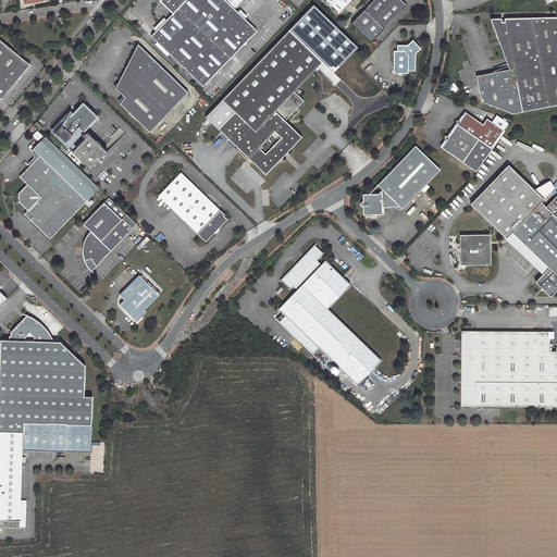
[(161,0),(161,1),(174,12),(151,36),(203,86),(258,31),(235,9),(243,0),(161,0)]
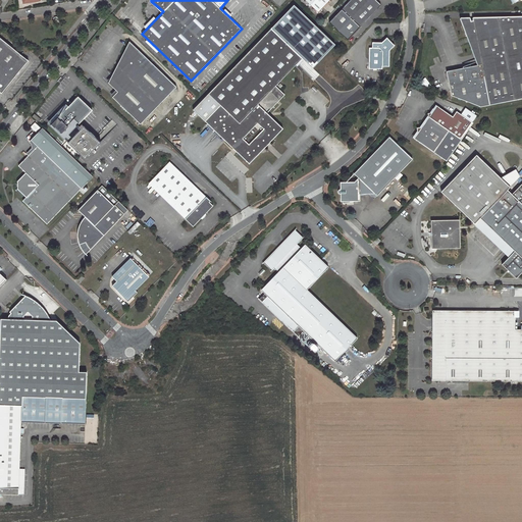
[(306,0),(318,12),(329,0),(306,0)]
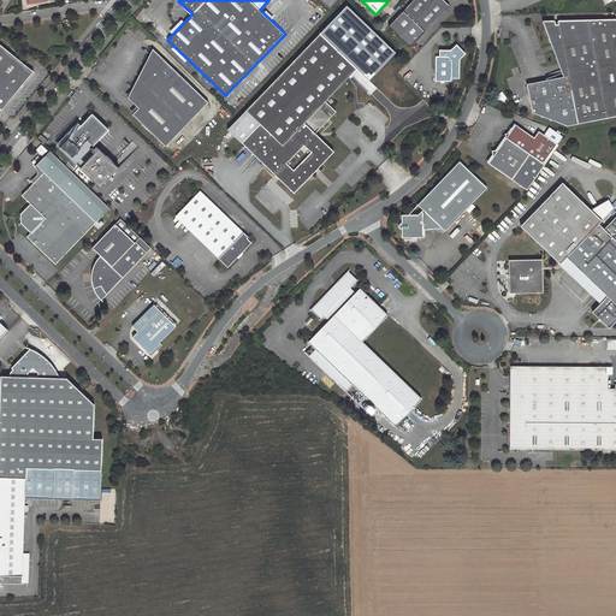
[(414,0),(389,27),(410,47),(450,7),(443,0),(414,0)]
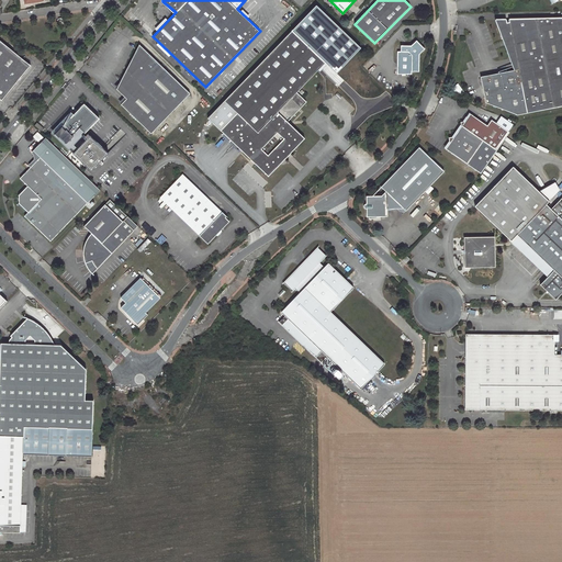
[(561,104),(561,17),(508,19),(508,20),(506,21),(505,19),(495,19),(513,65),(497,70),(498,72),(482,76),(486,102),(517,114),(561,104)]
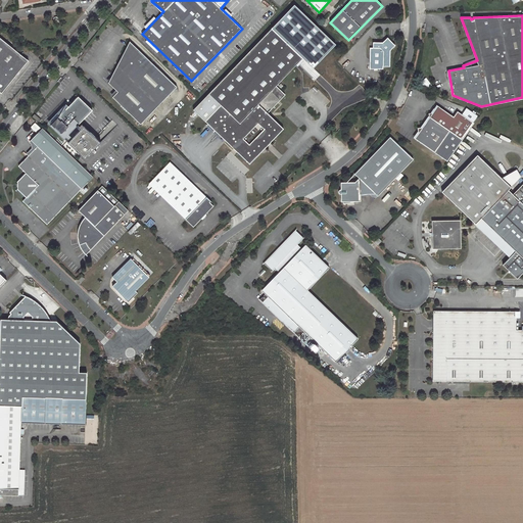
[(255,106),(300,58),(270,30),(207,94),(220,105),(203,123),(247,165),(267,145),(281,131),(255,106)]
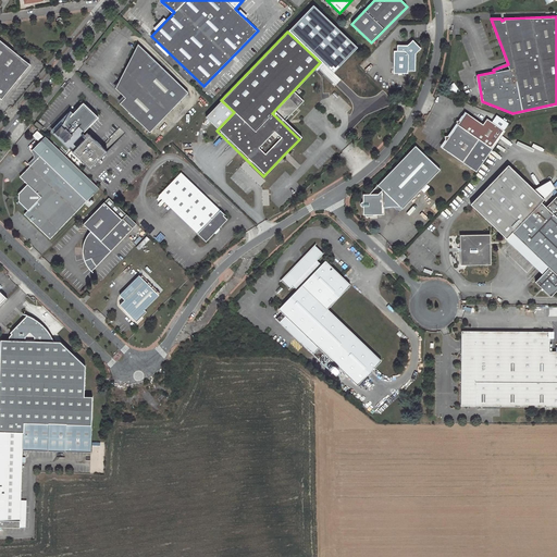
[(29,65),(0,40),(0,97),(1,99),(17,79),(21,76),(29,65)]
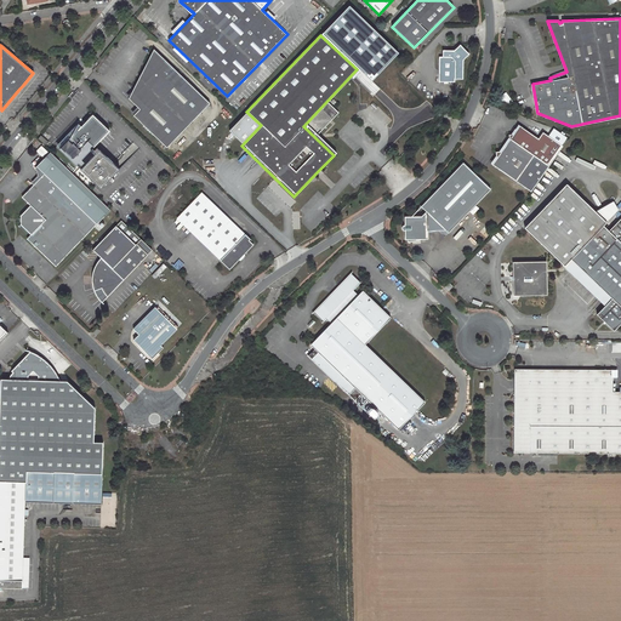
[(438,56),(438,80),(453,81),(454,78),(461,78),(462,60),(468,53),(460,45),(454,50),(443,50),(443,56),(438,56)]
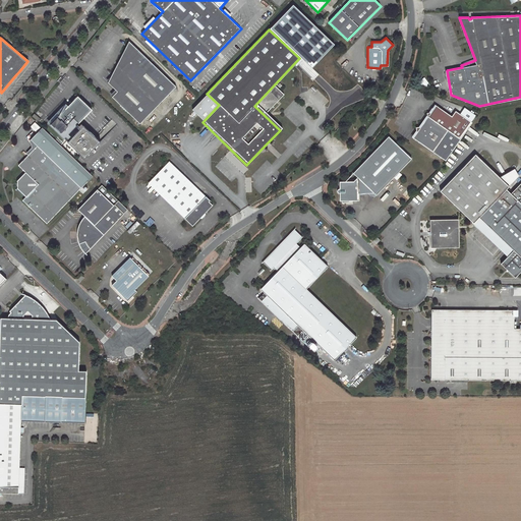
[(176,85),(128,41),(120,59),(127,63),(108,82),(117,92),(112,97),(140,123),(176,85)]
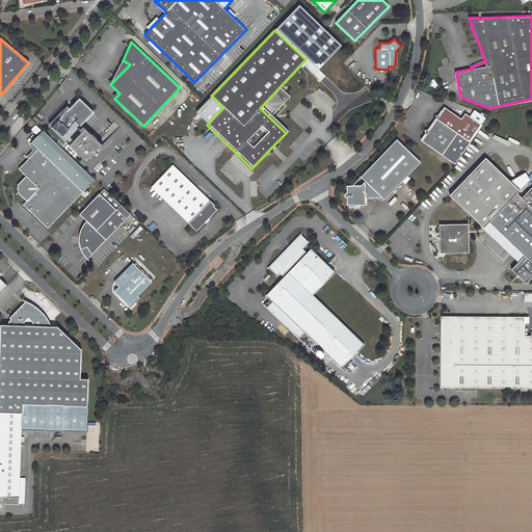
[(130,64),(123,60),(110,84),(130,64)]
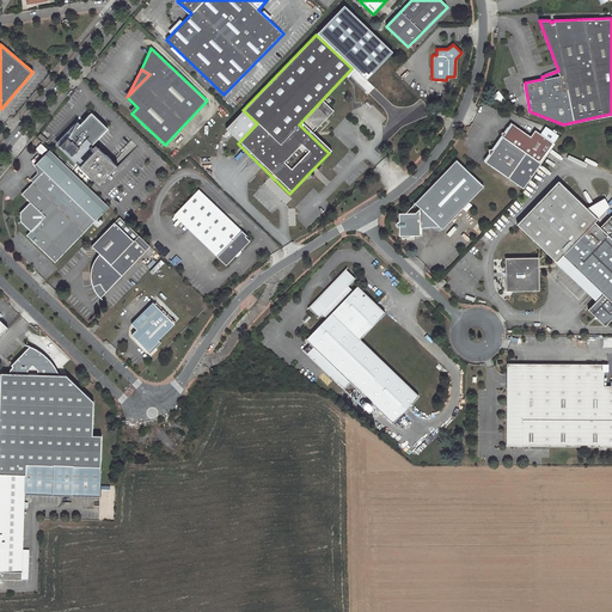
[(69,134),(57,146),(91,178),(105,163),(89,147),(108,128),(91,112),(77,127),(74,126),(69,134)]
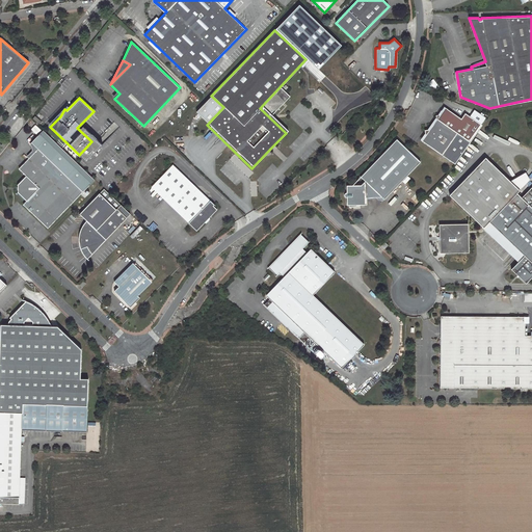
[(454,165),(481,126),(463,113),(460,120),(444,108),(439,115),(437,115),(434,116),(435,120),(439,122),(436,124),(434,127),(432,125),(428,131),(427,131),(423,131),(424,135),(425,136),(421,142),(454,165)]
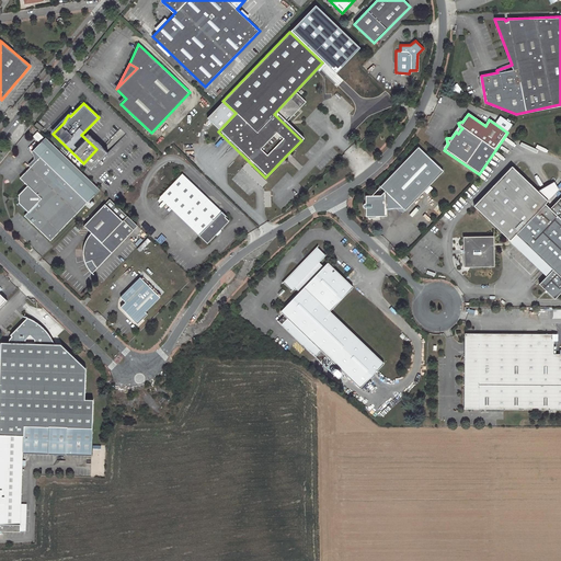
[(50,242),(100,191),(46,139),(34,152),(41,159),(32,168),(20,180),(27,187),(19,197),(19,204),(29,213),(25,217),(50,242)]
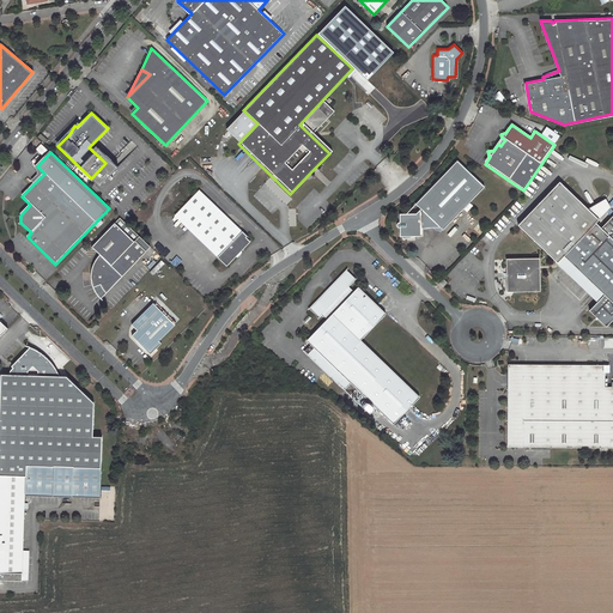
[(443,230),(484,188),(457,162),(416,205),(420,210),(417,214),(399,214),(400,237),(411,237),(422,236),(422,229),(439,228),(443,230)]
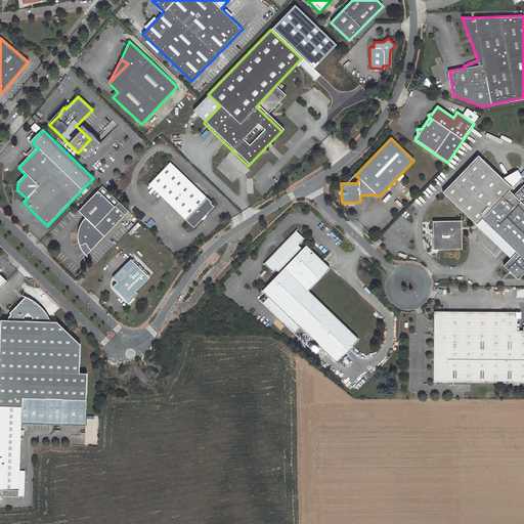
[(518,279),(523,273),(523,183),(514,195),(509,190),(513,186),(480,155),(442,192),(476,225),(481,219),(483,221),(516,253),(511,258),(504,266),(518,279)]
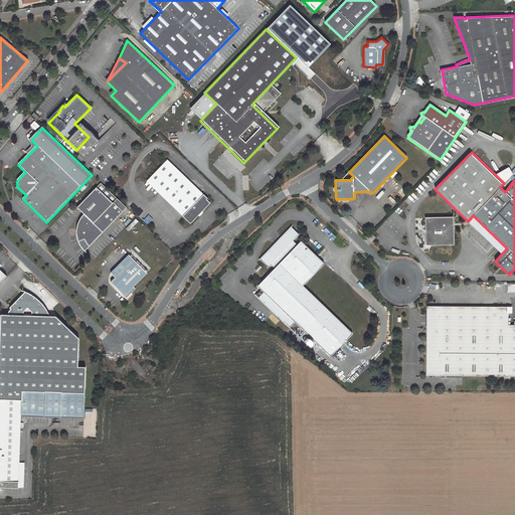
[(202,196),(166,162),(163,164),(200,199),(202,196)]
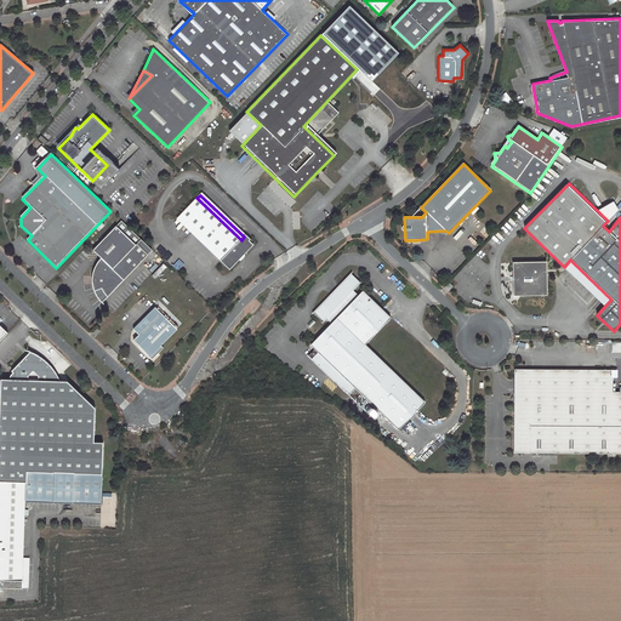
[(178,218),(197,235),(222,260),(220,263),(228,272),(241,258),(252,248),(246,241),(248,240),(244,237),(241,240),(197,198),(178,218)]
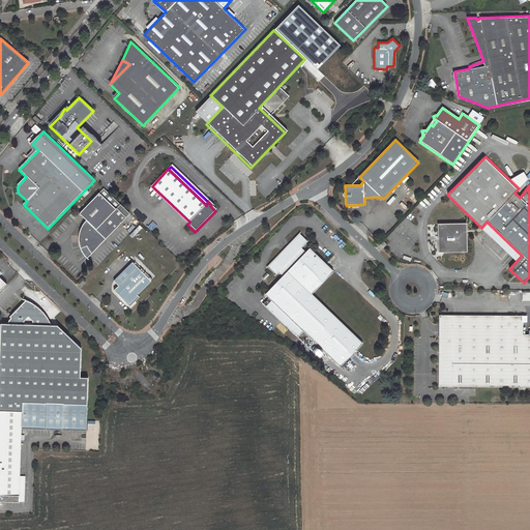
[(189,222),(168,201),(152,186),(149,189),(187,225),(189,222)]
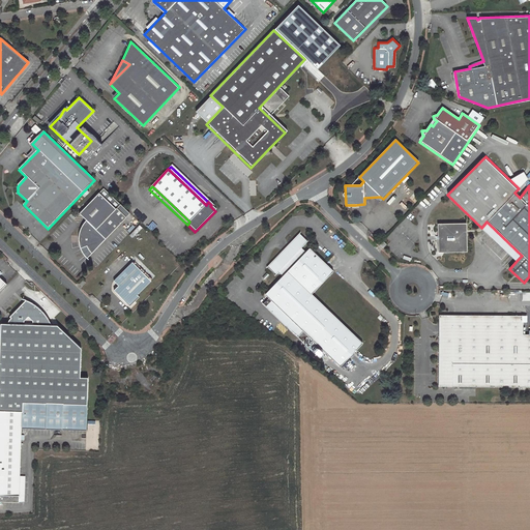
[(109,196),(102,190),(99,194),(106,199),(109,196)]
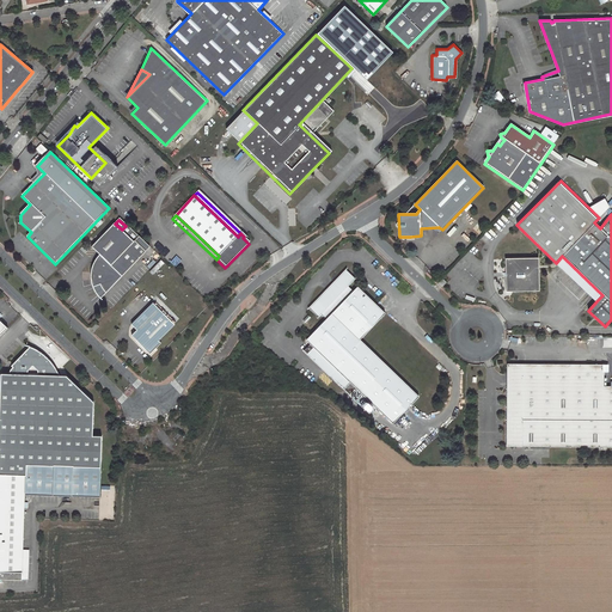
[(115,224),(92,248),(99,255),(96,258),(95,262),(93,264),(92,269),(91,276),(92,282),(92,285),(96,293),(98,297),(101,298),(150,248),(139,237),(134,243),(115,224)]
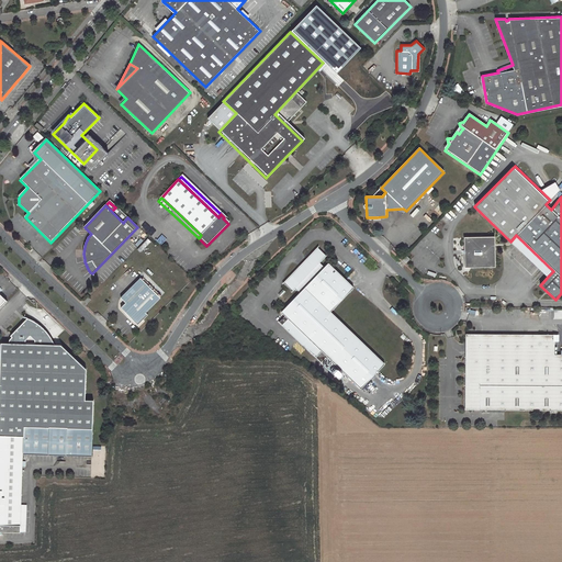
[(464,238),(464,268),(495,268),(494,237),(464,238)]
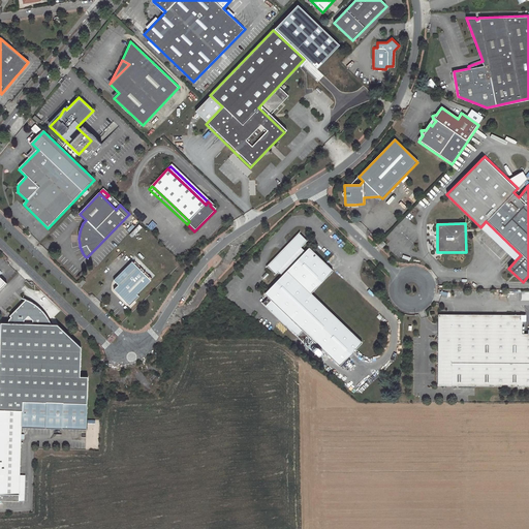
[(488,223),(483,229),(516,260),(521,255),(488,223)]
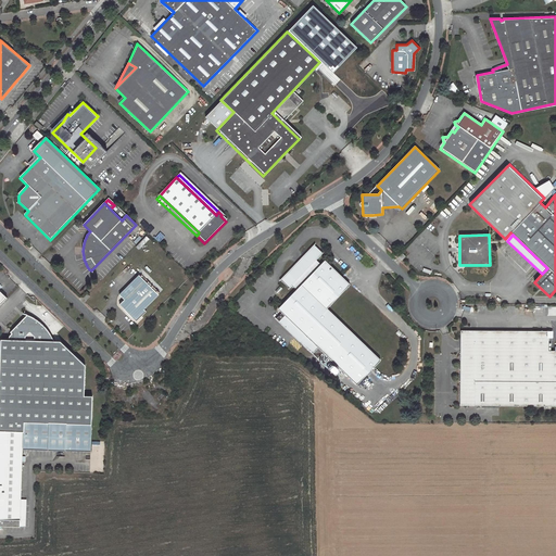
[(323,252),(314,243),(280,279),(288,286),(290,286),(291,285),(295,289),(278,308),(281,312),(276,318),(318,357),(324,351),(357,383),(381,358),(327,307),(350,282),(324,258),(320,263),(316,258),(323,252)]
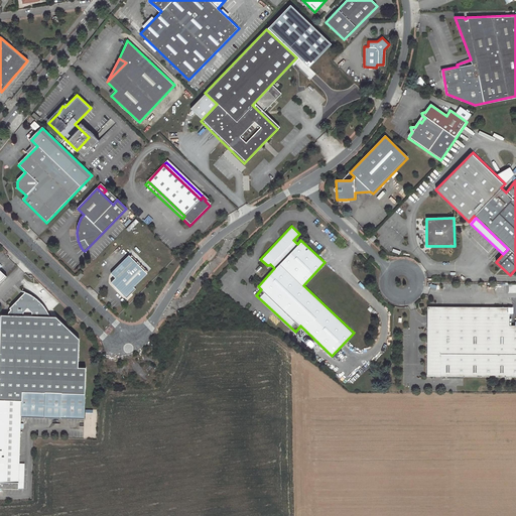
[(126,297),(135,289),(133,287),(145,273),(127,256),(110,274),(115,278),(111,282),(118,290),(126,297)]
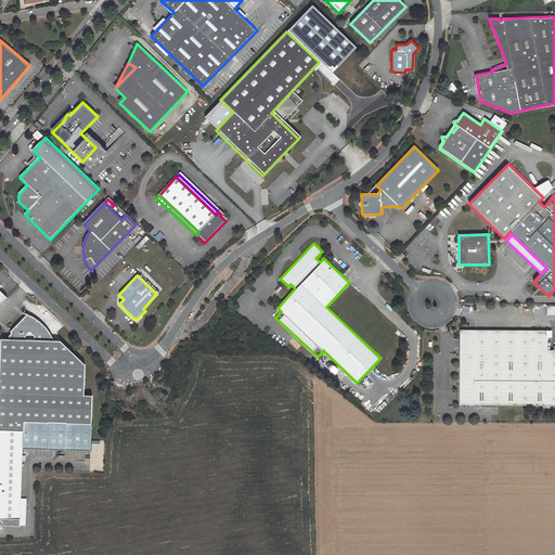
[(0,526),(26,528),(27,500),(20,500),(22,447),(90,449),(92,397),(84,396),(85,376),(85,364),(61,340),(52,340),(52,337),(52,334),(51,331),(50,327),(48,324),(46,321),(43,318),(41,317),(38,314),(35,313),(29,312),(11,332),(12,333),(10,335),(10,339),(1,339),(0,364),(0,368),(0,526)]
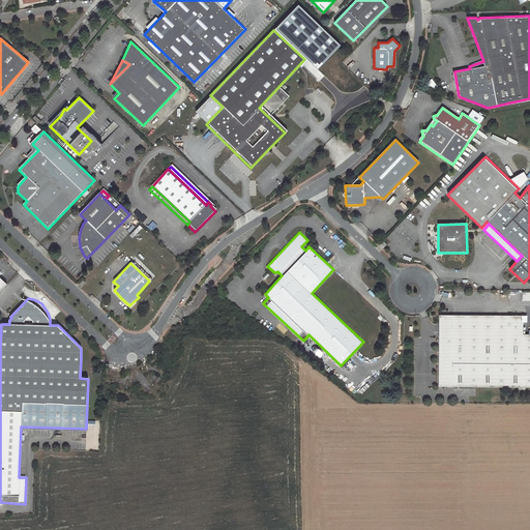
[(529,334),(523,335),(523,316),(494,316),(494,317),(494,320),(453,319),(453,316),(441,316),(441,333),(440,333),(439,333),(439,334),(439,387),(529,387),(529,334)]
